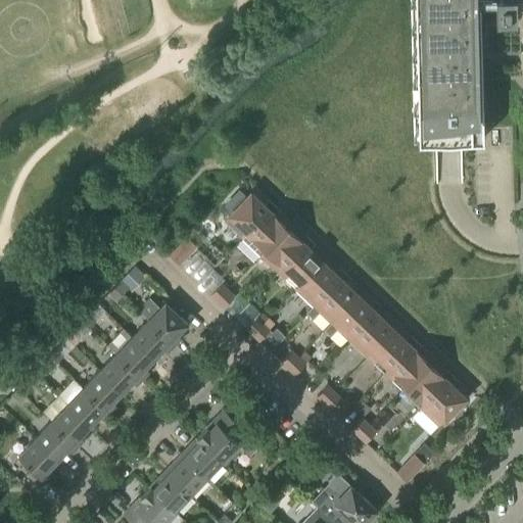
[(410,0),(414,144),(415,144),(415,141),(446,141),(482,140),(479,4),(494,3),(494,22),(506,22),(505,0),(410,0)]
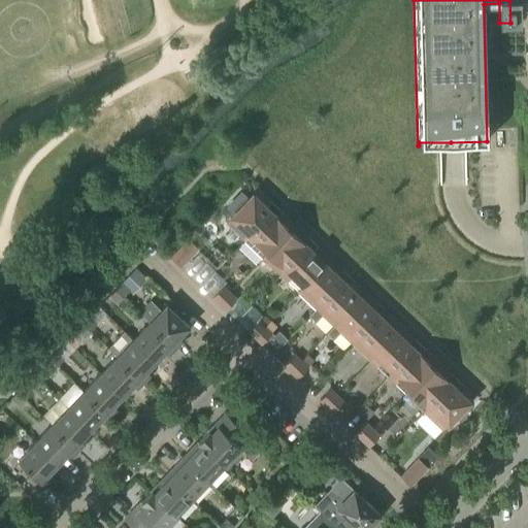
[(527,0),(509,0),(510,23),(521,23),(521,3),(527,2),(527,0)]
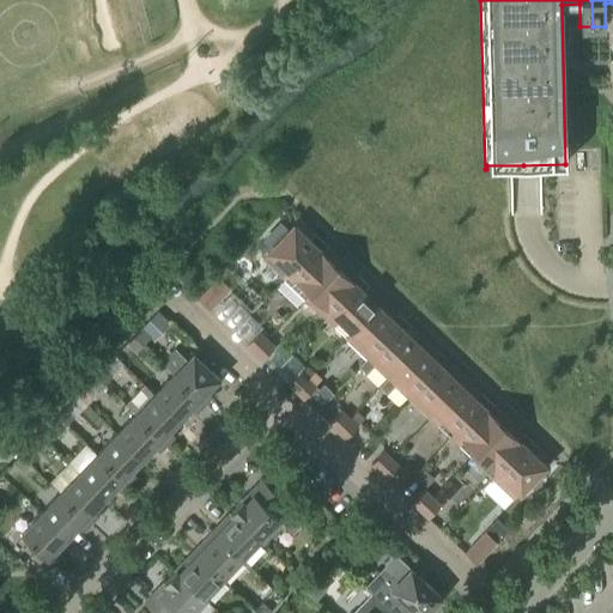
[(271,266),(285,279),(315,247),(293,226),(287,232),(286,231),(285,231),(284,230),(283,230),(281,230),(280,230),(279,230),(278,231),(277,231),(277,232),(275,232),(275,234),(274,234),(274,235),(273,235),(273,236),(273,237),(273,238),(273,240),(273,241),(273,242),(274,243),(274,244),(275,244),(275,246),(269,252),(262,259),(271,266)]
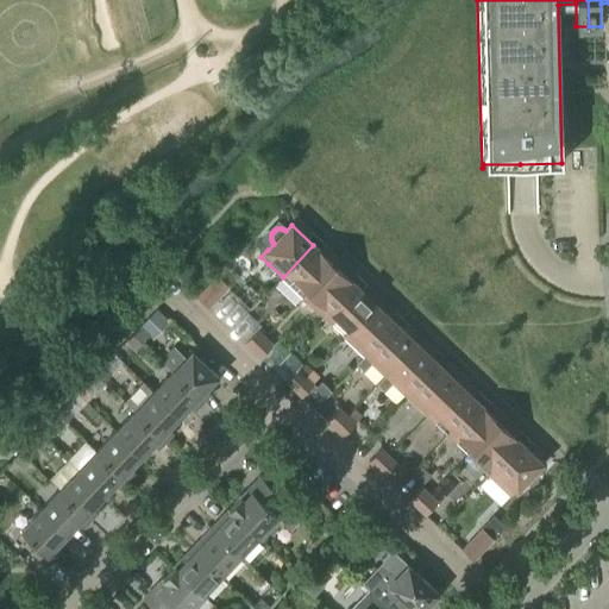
[(340,258),(326,245),(320,252),(313,245),(283,277),(303,296),(340,258)]
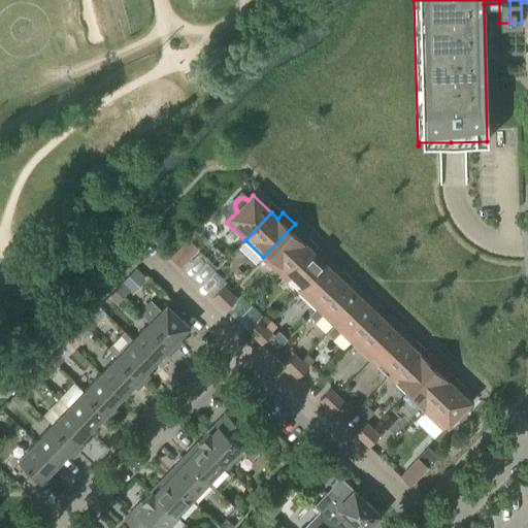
[(281,274),(307,246),(301,241),(307,236),(295,224),(263,257),(281,274)]
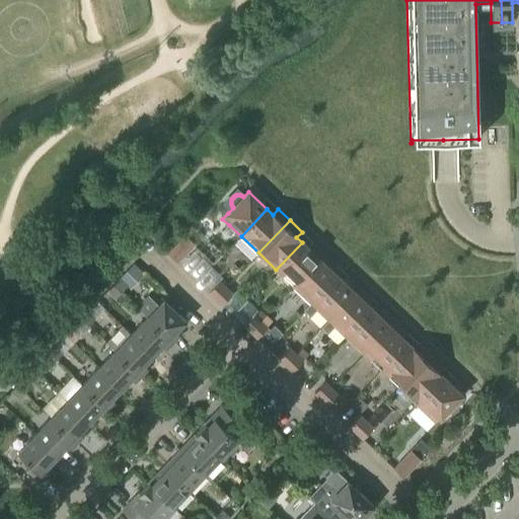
[(177,263),(196,244),(186,235),(168,253),(177,263)]
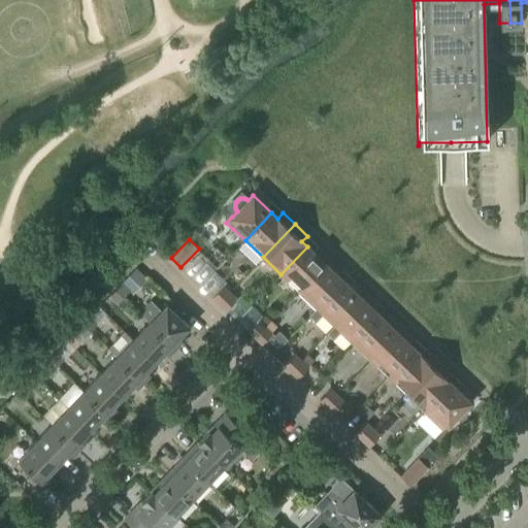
[(331,258),(319,246),(314,253),(307,246),(281,274),(287,281),(292,274),(303,286),(304,286),(331,258)]
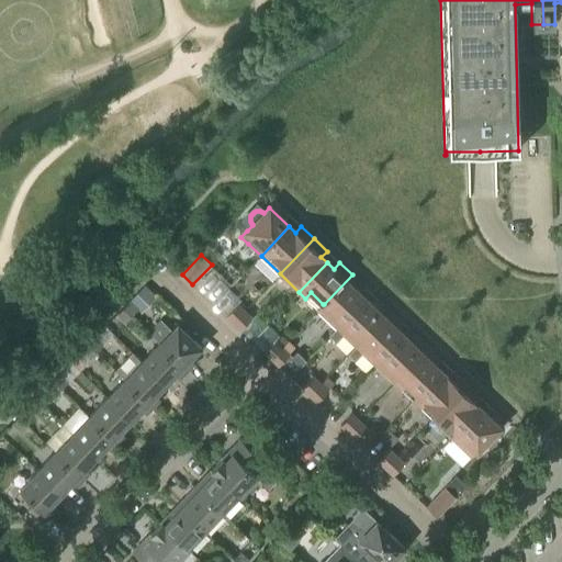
[(337,328),(366,299),(359,293),(364,288),(352,274),(324,304),(323,304),(317,310),(336,328),(337,328)]
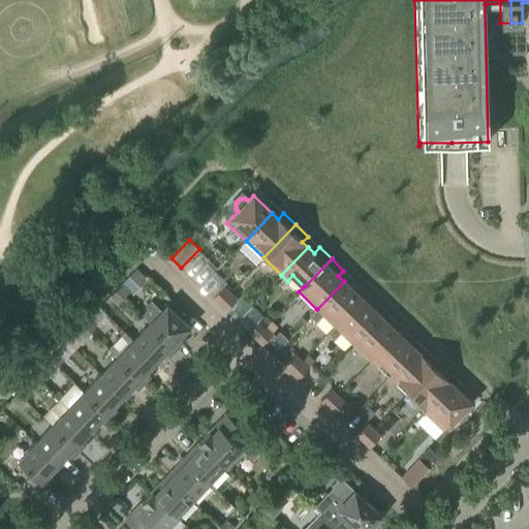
[(124,283),(132,291),(146,278),(136,270),(124,283)]
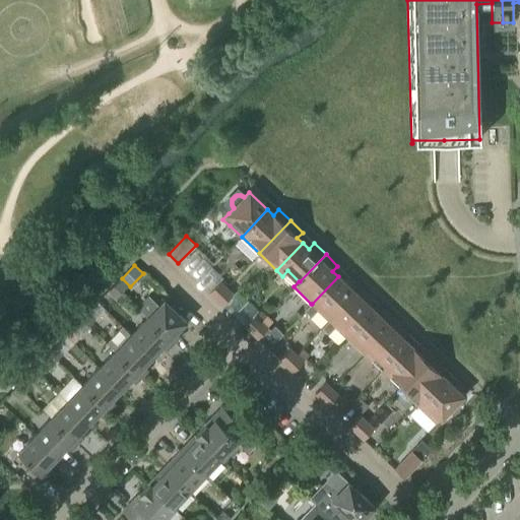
[(361,287),(349,276),(343,282),(338,276),(312,304),(311,304),(304,311),(311,317),(317,311),(328,321),(334,315),(335,316),(361,287)]
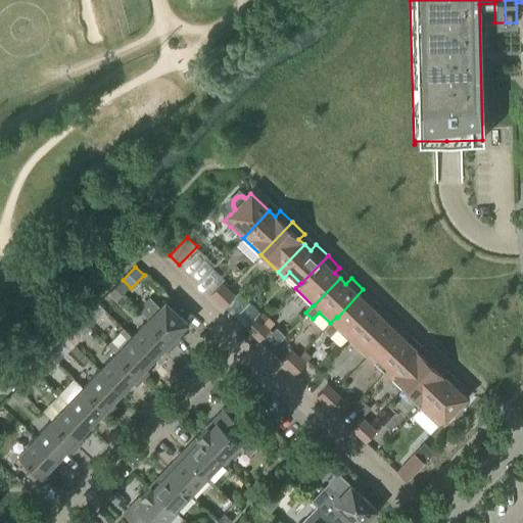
[(120,281),(113,287),(122,295),(128,288),(120,281)]
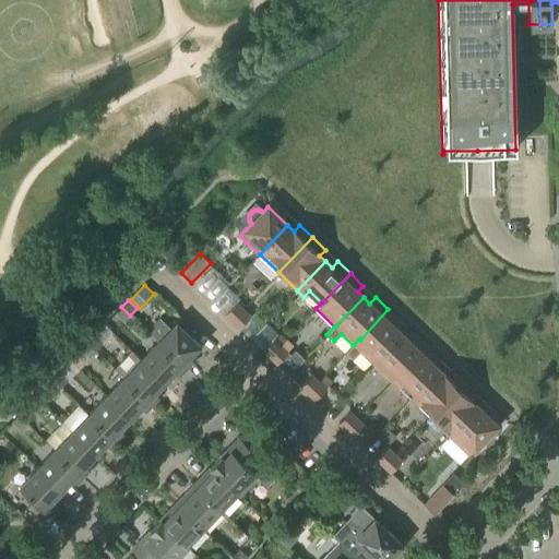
[(232,321),(242,309),(236,302),(225,314),(232,321)]
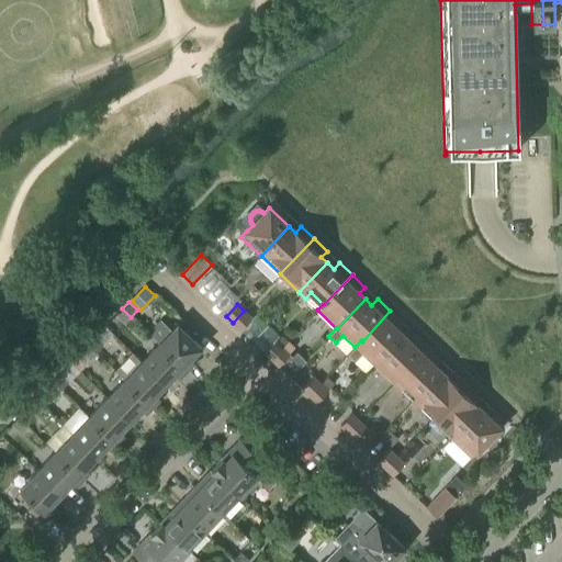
[(122,308),(116,315),(124,324),(131,317),(122,308)]
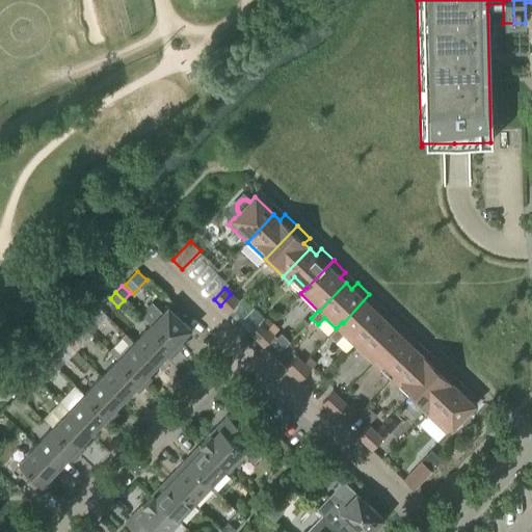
[(228,312),(238,301),(231,294),(220,306),(228,312)]
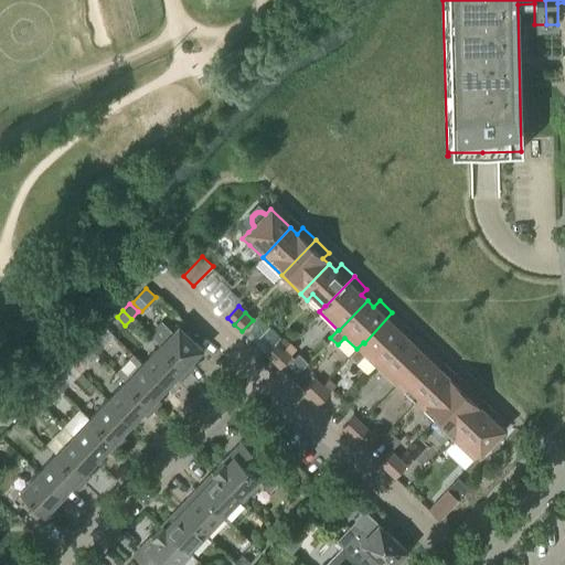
[(383,361),(405,338),(400,331),(405,326),(392,312),(364,343),(363,342),(356,349),(350,356),(356,363),(364,355),(376,366),(382,361),(383,361)]
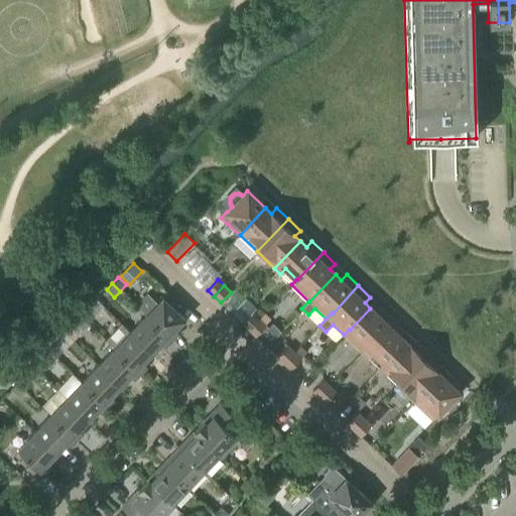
[(181,307),(167,293),(162,298),(177,312),(181,307)]
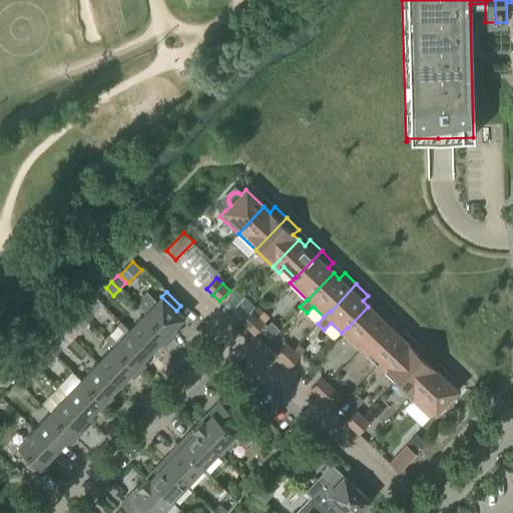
[(145,313),(171,338),(177,332),(173,328),(183,318),(176,311),(161,297),(156,302),(146,293),(136,304),(145,313)]
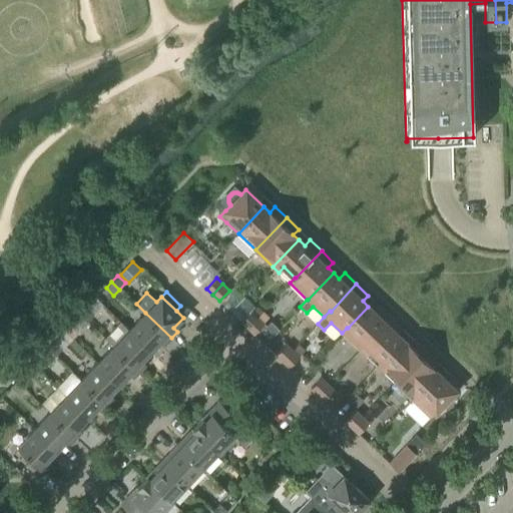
[(391,318),(379,306),(374,312),(368,307),(348,328),(347,328),(342,333),(349,339),(360,349),(365,344),(365,345),(391,318)]
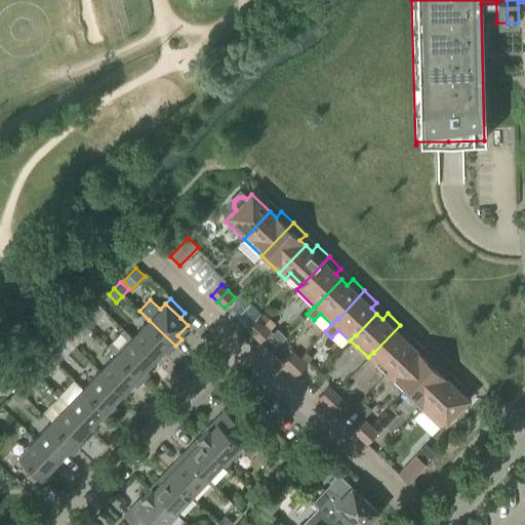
[(82,322),(90,330),(96,323),(88,316),(82,322)]
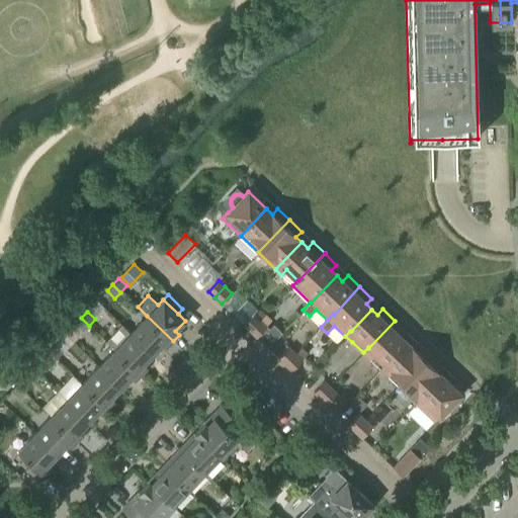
[(250,331),(260,321),(254,315),(244,325),(250,331)]
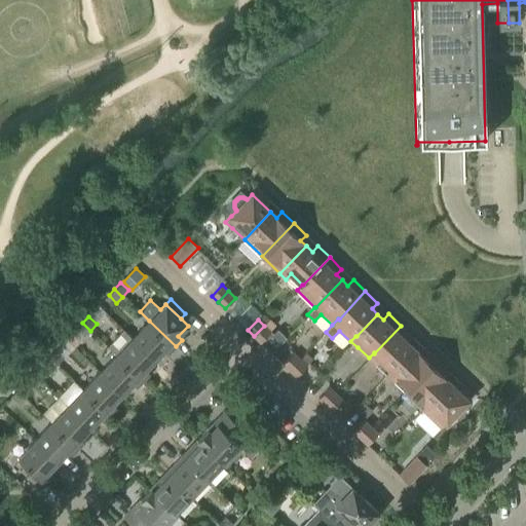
[(270,320),(264,326),(270,331),(276,326),(270,320)]
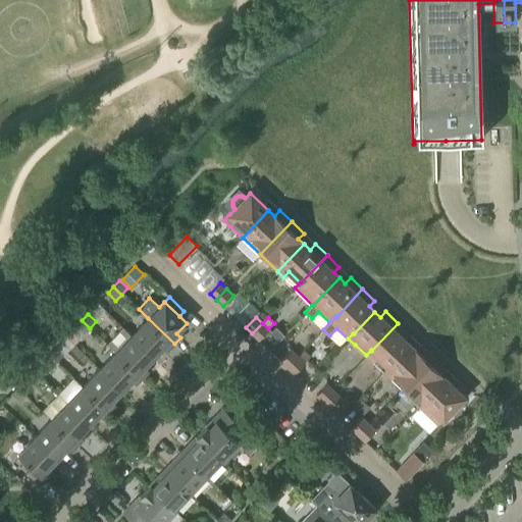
[(154,357),(163,348),(167,352),(174,344),(148,318),(132,335),(154,357)]
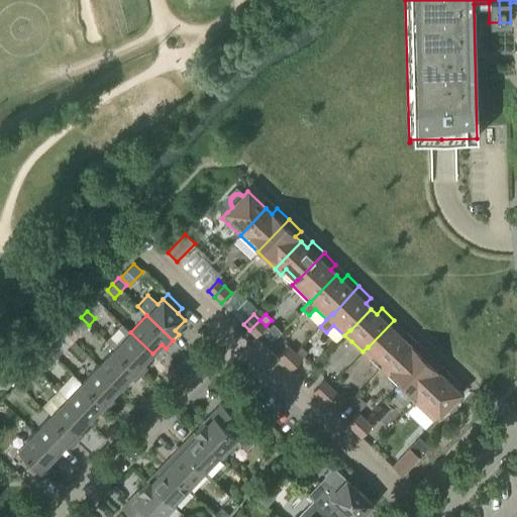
[(83,331),(89,325),(81,317),(75,323),(83,331)]
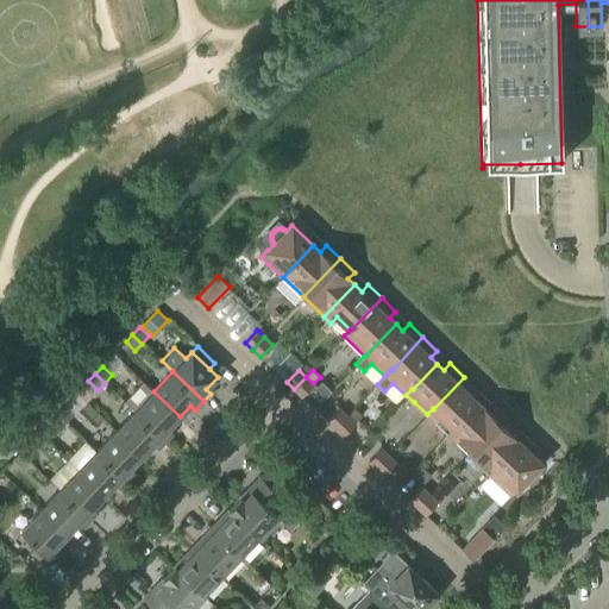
[(301,396),(314,384),(313,383),(306,377),(294,389),(301,396)]
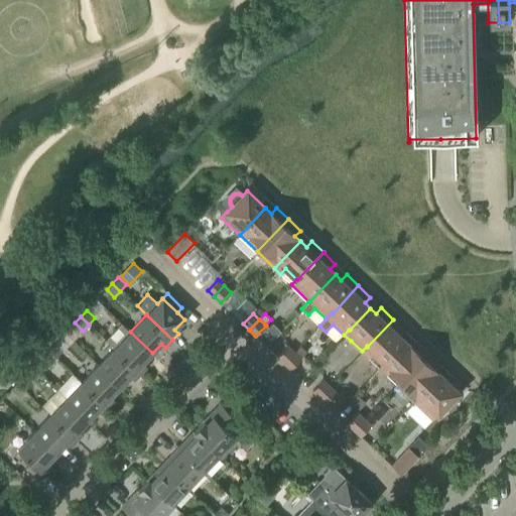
[(385,363),(405,342),(399,337),(405,331),(393,319),(367,347),(367,346),(362,351),(368,358),(373,352),(384,363),(385,363)]
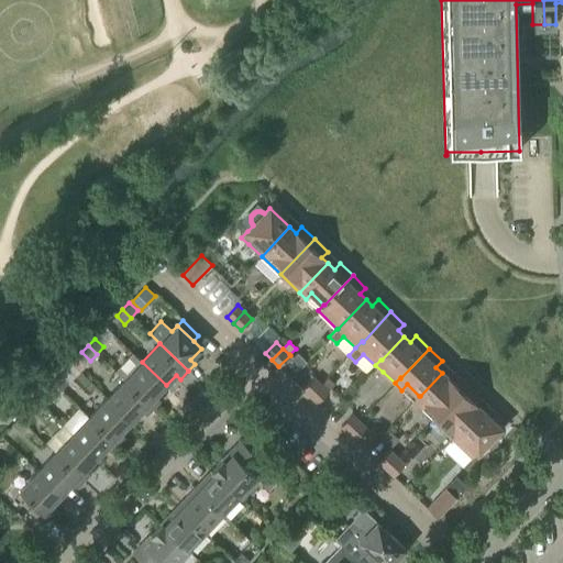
[(153,408),(161,400),(155,396),(166,385),(142,362),(124,381),(153,408)]
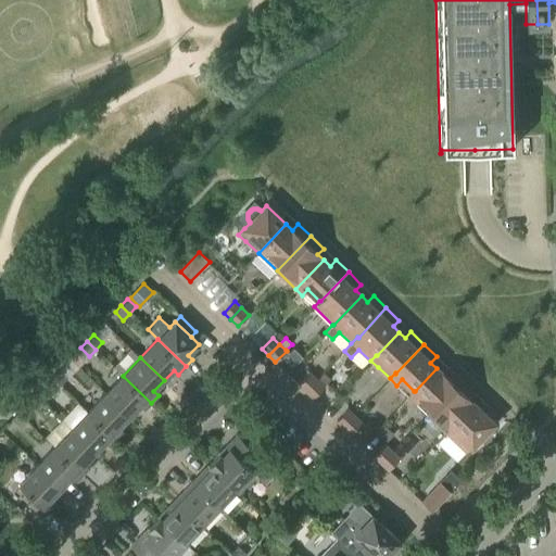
[(462,380),(449,368),(443,374),(437,368),(415,391),(414,391),(408,396),(415,403),(421,397),(433,408),(433,409),(462,380)]
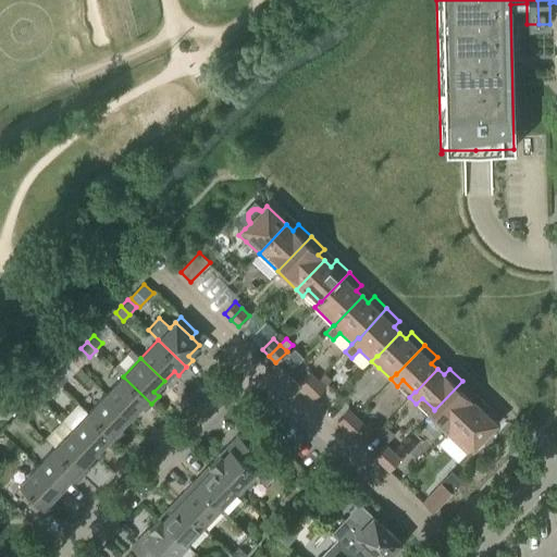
[(52,379),(61,386),(67,380),(59,371),(52,379)]
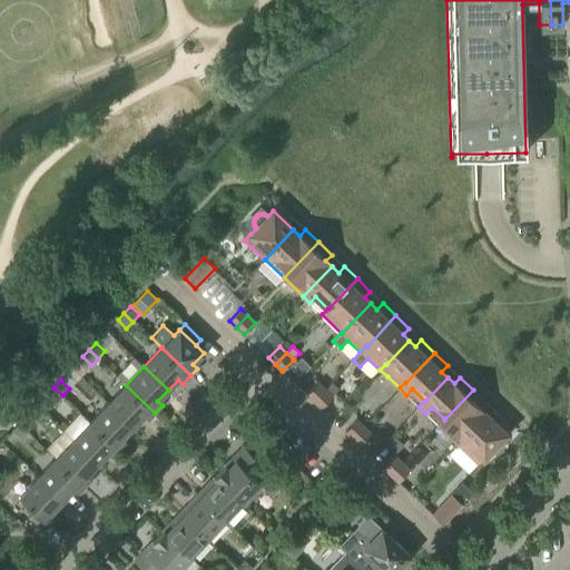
[(313,401),(325,390),(318,383),(306,394),(313,401)]
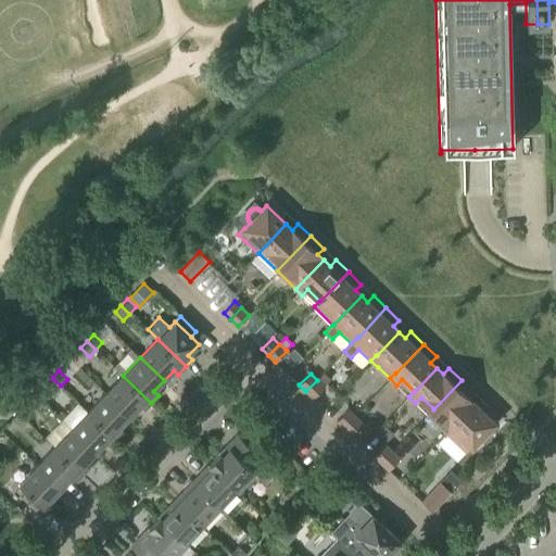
[(123,376),(105,394),(129,416),(140,406),(144,411),(151,403),(123,376)]
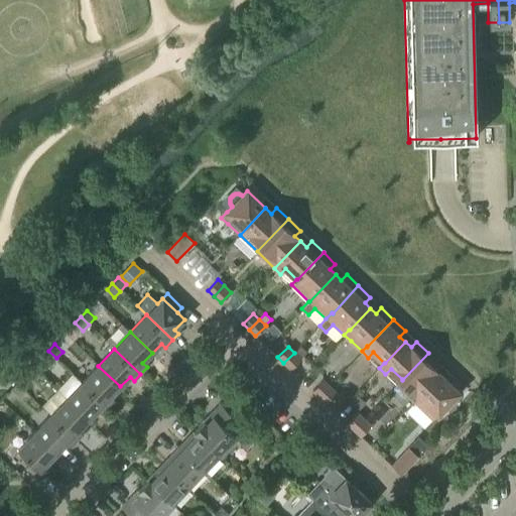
[(50,364),(56,358),(48,351),(42,357),(50,364)]
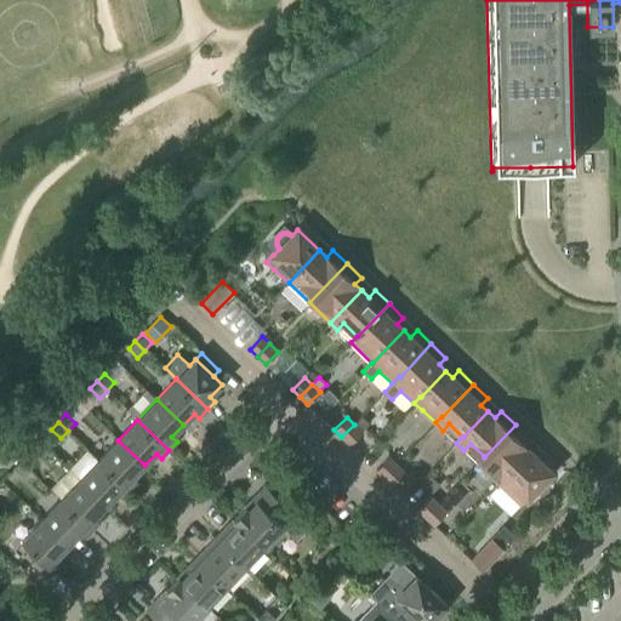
[(349,445),(362,432),(354,425),(341,437),(349,445)]
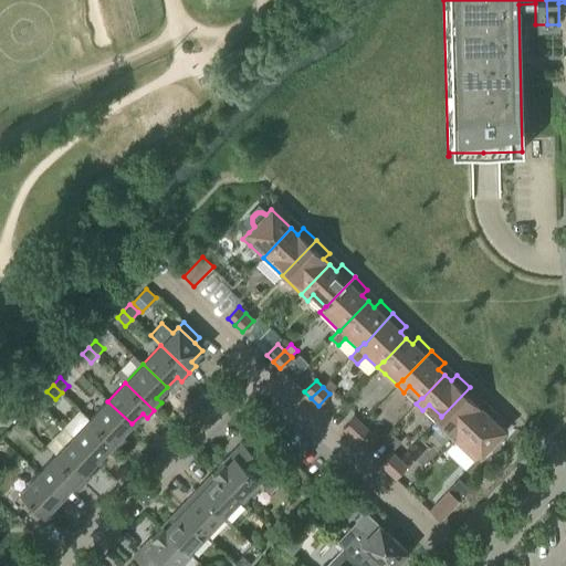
[(482,399),(470,387),(441,417),(441,416),(435,422),(442,429),(454,440),(454,441),(460,436),(483,411),(477,406),(482,399)]
